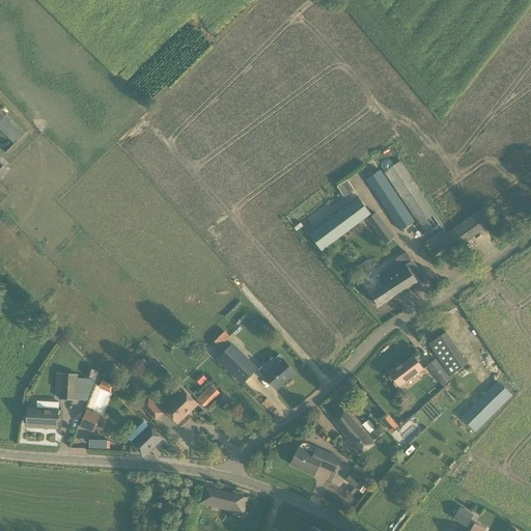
[(425,235),(442,224),(400,162),(384,173),(425,235)]
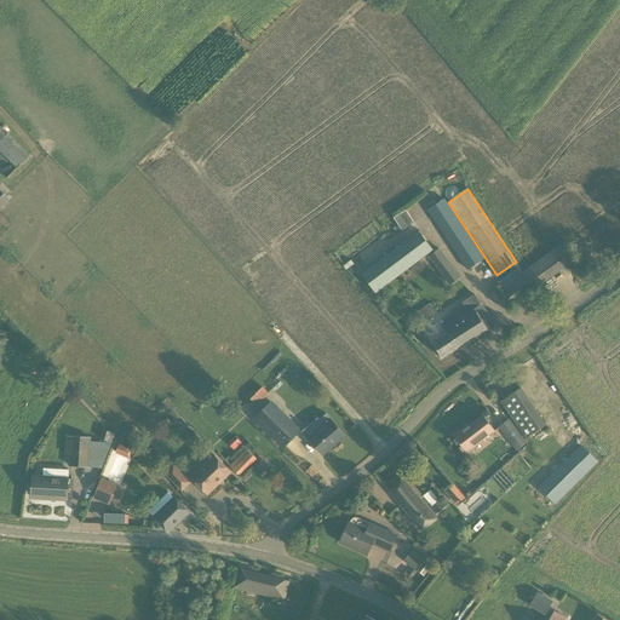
[(426,211),(466,271),(483,260),(443,199),(426,211)]
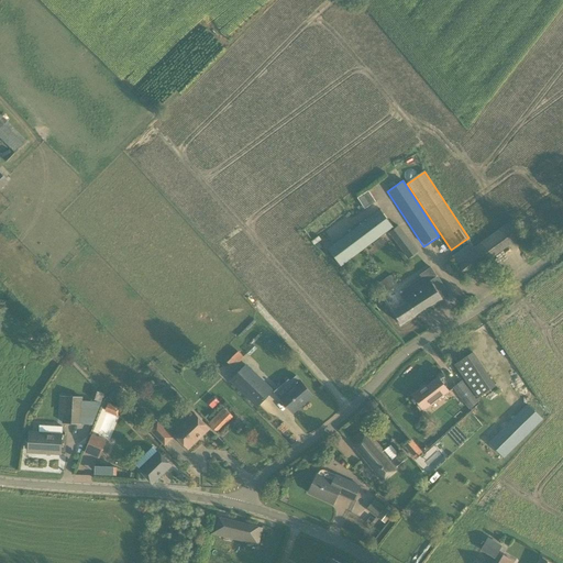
[(361,197),(365,208),(375,202),(371,192),(361,197)]
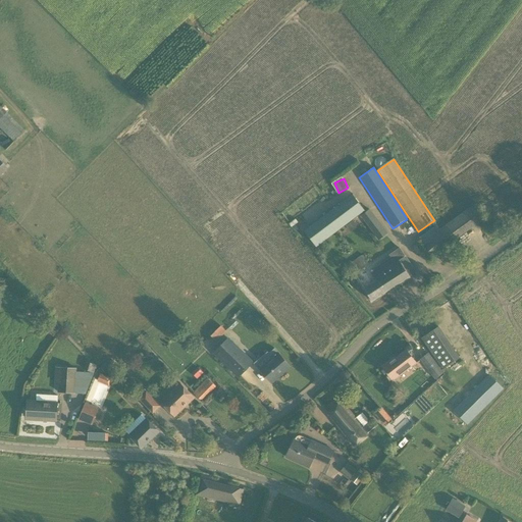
[(353,194),(304,230),(316,247),(365,210),(353,194)]
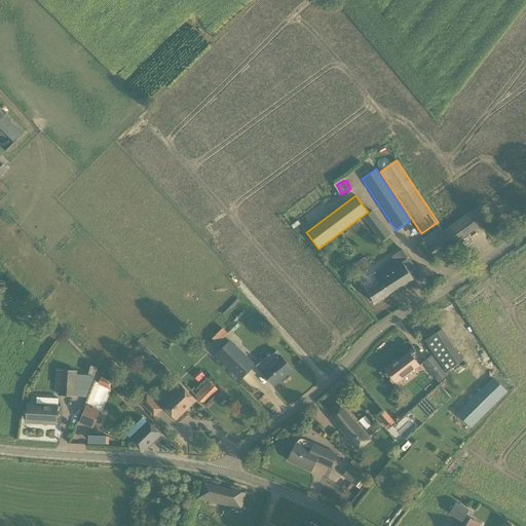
[(365,218),(384,239),(390,233),(372,212),(365,218)]
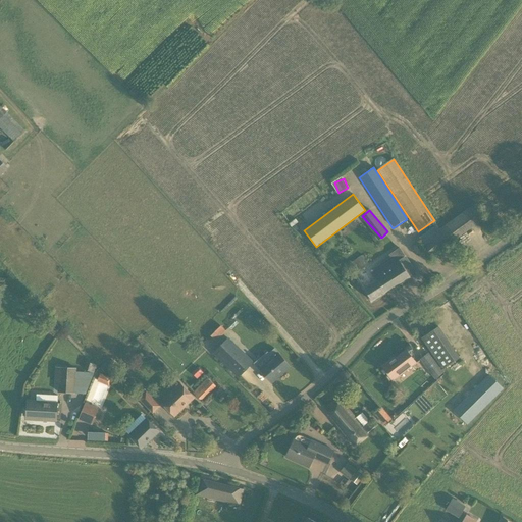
[(429,258),(450,243),(436,225),(417,240),(422,248),(429,258)]
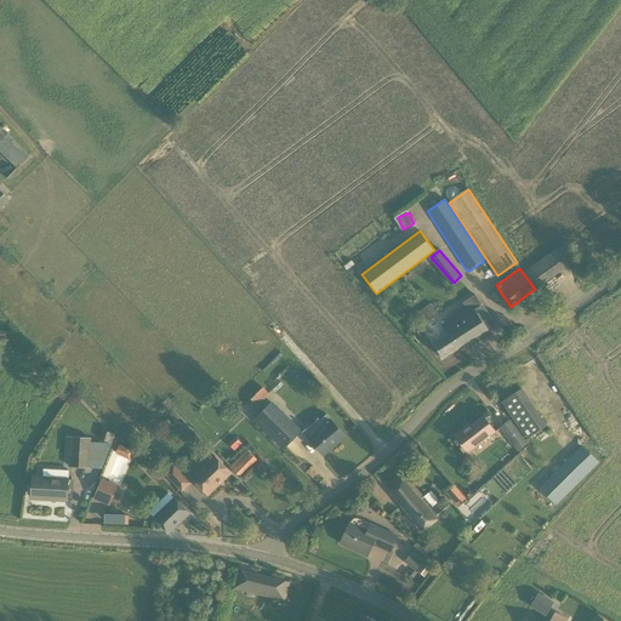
[(443,359),(495,325),(476,295),(462,303),(466,309),(440,325),(446,334),(442,336),(434,324),(425,330),(443,359)]
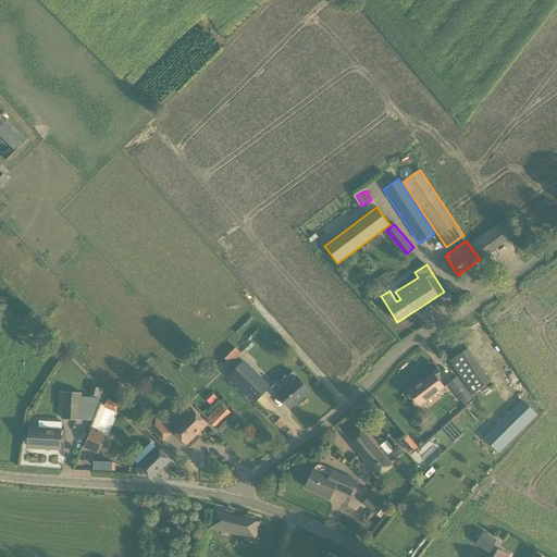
[(392,281),(386,272),(372,283),(378,291),(392,281)]
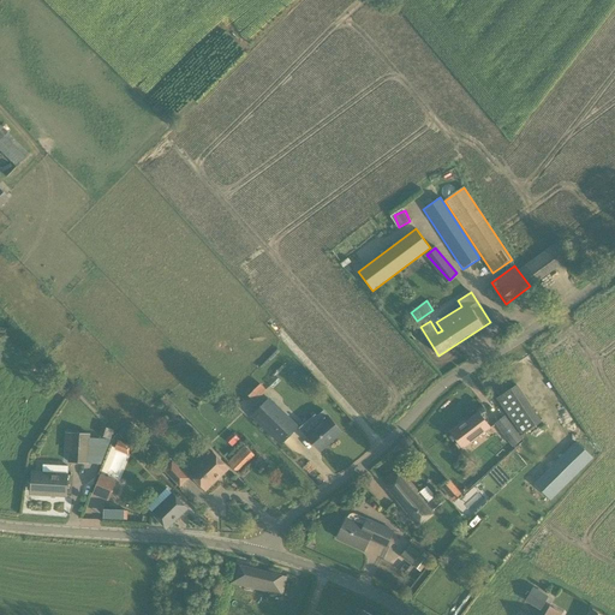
[(254,401),(266,390),(260,384),(248,395),(254,401)]
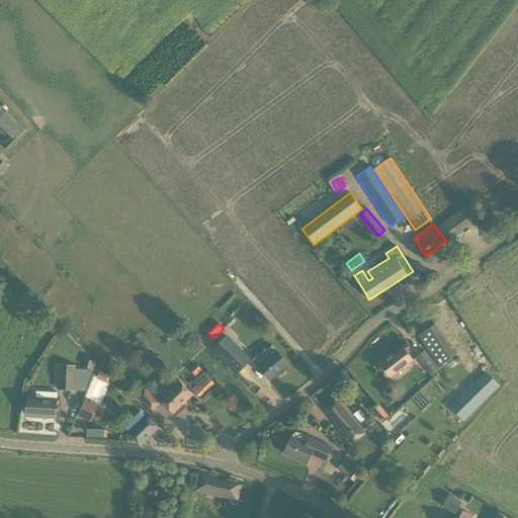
[(227,335),(211,350),(236,374),(240,371),(251,359),(227,335)]
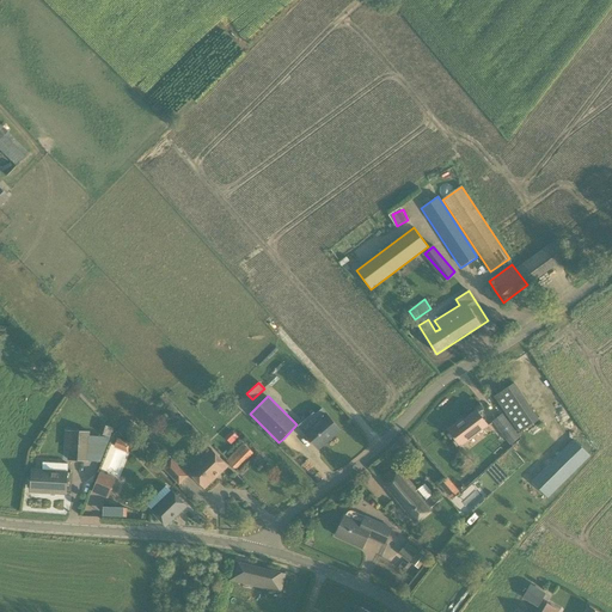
[(313,428),(305,435),(310,440),(318,450),(340,430),(328,415),(323,410),(316,416),(319,420),(311,427),(313,428)]
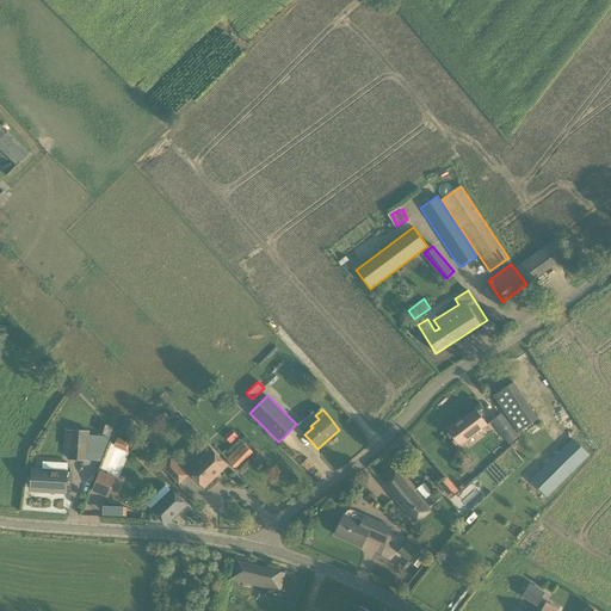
[(487,425),(476,411),(457,425),(456,423),(448,430),(460,445),(487,425)]
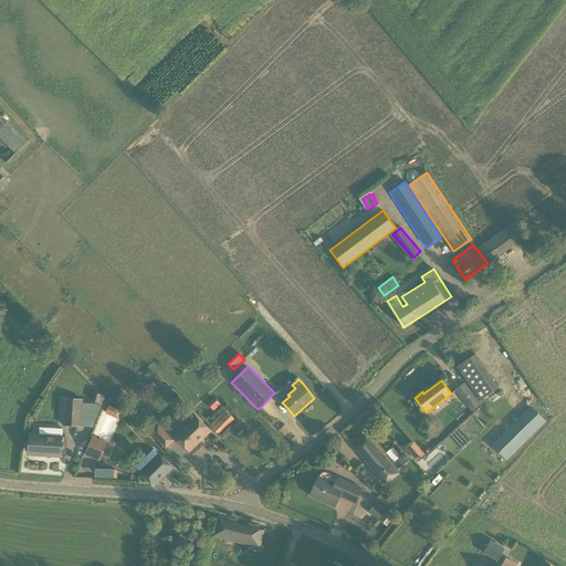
[(481,405),(464,384),(456,391),(472,412),(481,405)]
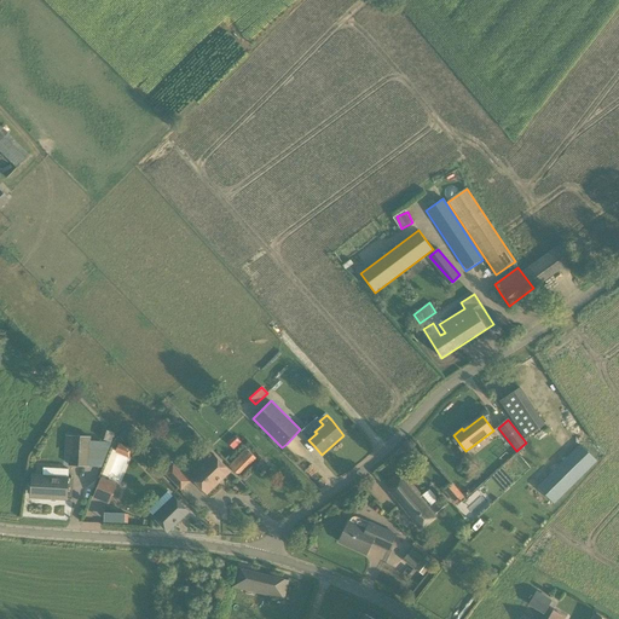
[(70,439),(69,466),(88,467),(88,464),(97,464),(98,447),(91,447),(91,437),(70,435),(70,439)]
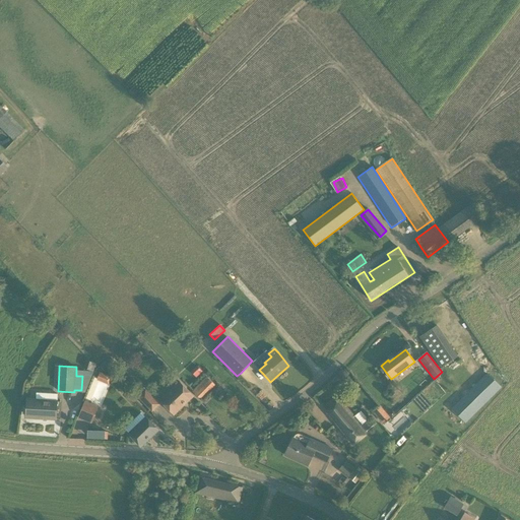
[(91,377),(94,369),(84,366),(82,374),(91,377)]
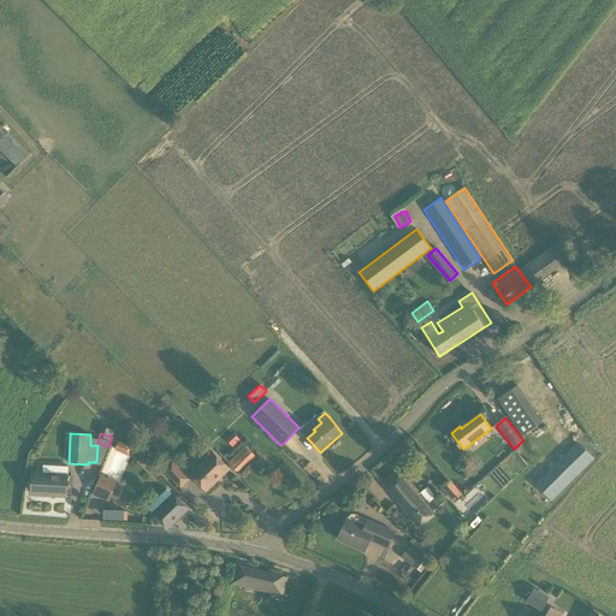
[(232,433),(226,440),(232,446),(240,440),(232,433)]
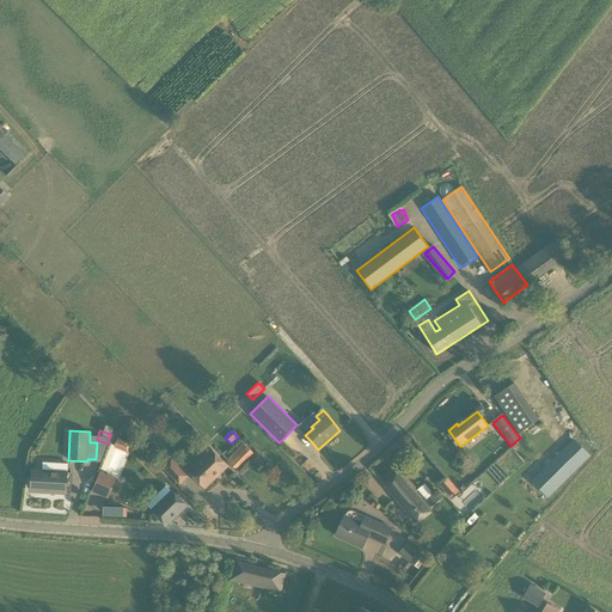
[(573,440),(531,482),(548,497),(591,457),(573,440)]
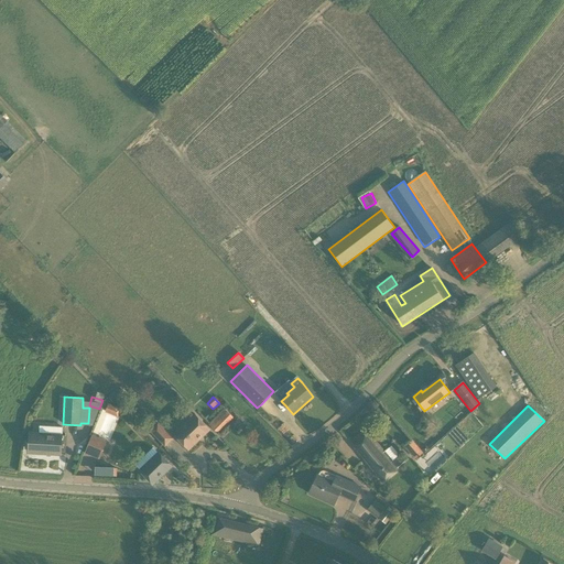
[(225,409),(209,425),(217,433),(232,416),(225,409)]
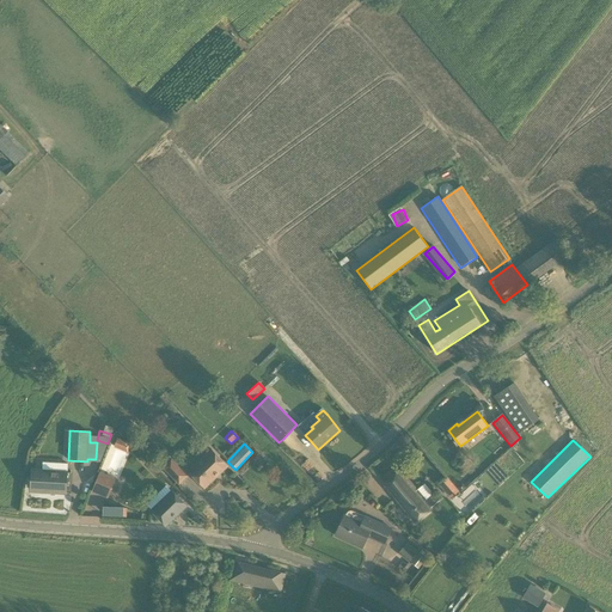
[(212,450),(188,471),(204,489),(227,466),(212,450)]
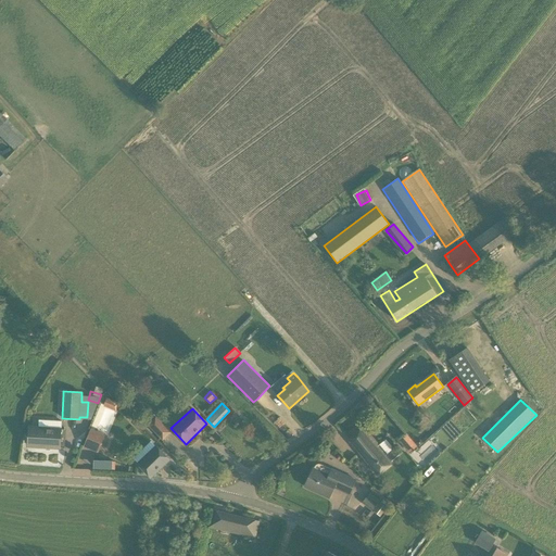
[(163,440),(171,432),(155,416),(148,425),(163,440)]
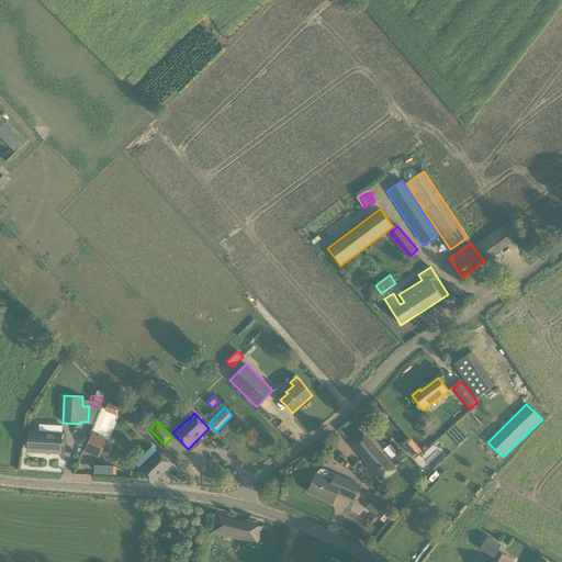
[(434,441),(450,425),(447,420),(430,437),(434,441)]
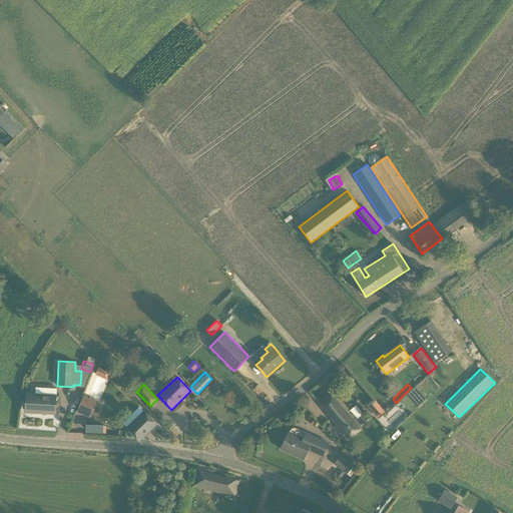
[(334,392),(320,402),(323,406),(322,407),(328,415),(348,439),(363,428),(356,420),(362,414),(355,406),(349,411),(339,398),(337,395),(334,392)]
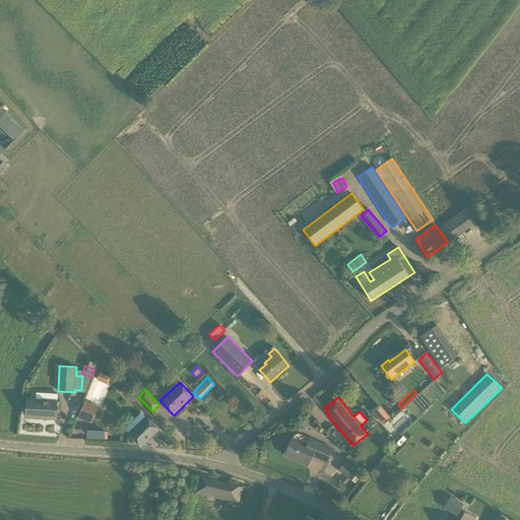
[(57,402),(27,400),(26,415),(35,415),(35,417),(56,419),(56,417),(60,417),(61,402),(57,402)]
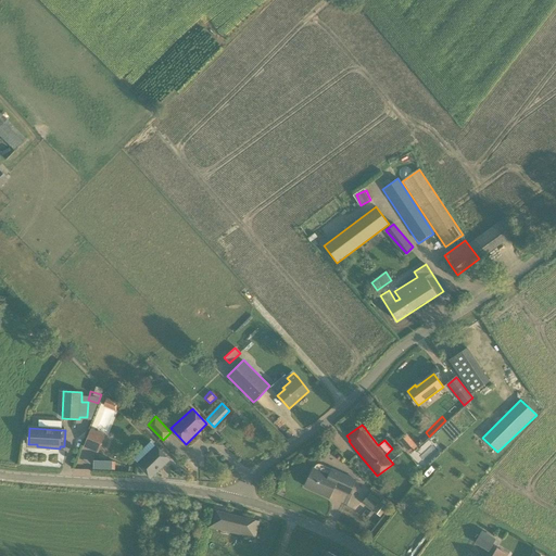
[(98,452),(104,436),(90,430),(84,446),(98,452)]
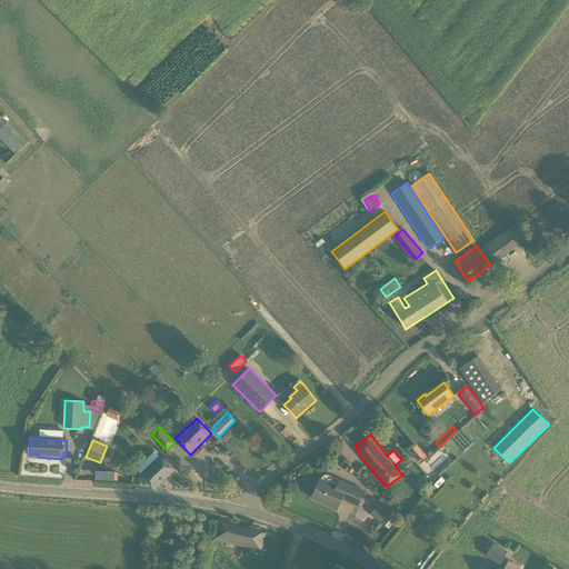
[(416,443),(408,450),(419,463),(427,457),(416,443)]
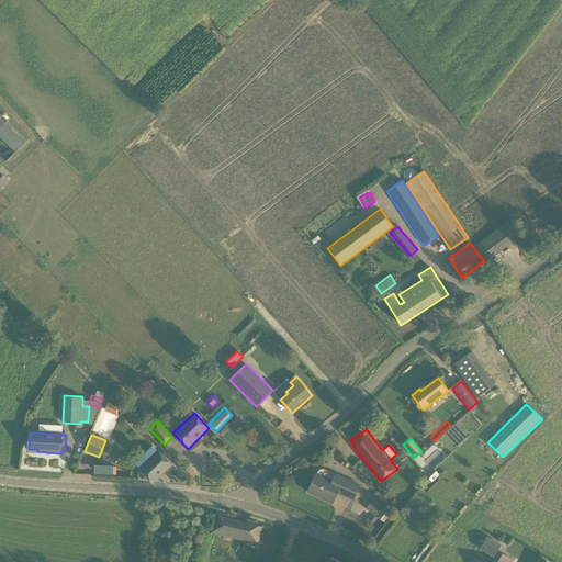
[(139,469),(152,483),(171,464),(158,451),(139,469)]
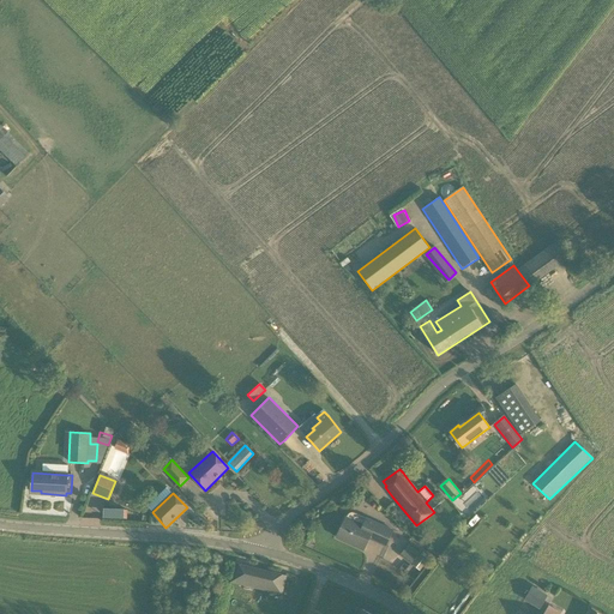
[(464,509),(474,499),(468,493),(458,503),(464,509)]
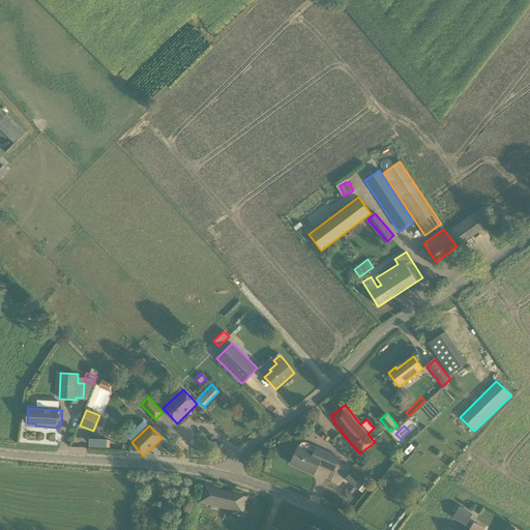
[(318,465),(332,471),(339,458),(303,443),(300,444),(300,445),(299,447),(298,446),(290,464),(301,469),(303,467),(306,469),(305,471),(314,475),(318,465)]
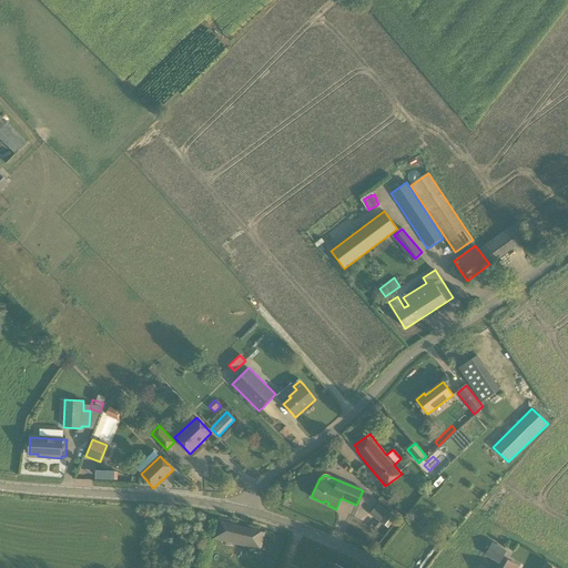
[(378,503),(369,514),(376,518),(372,525),(379,531),(386,524),(391,528),(398,518),(378,503)]
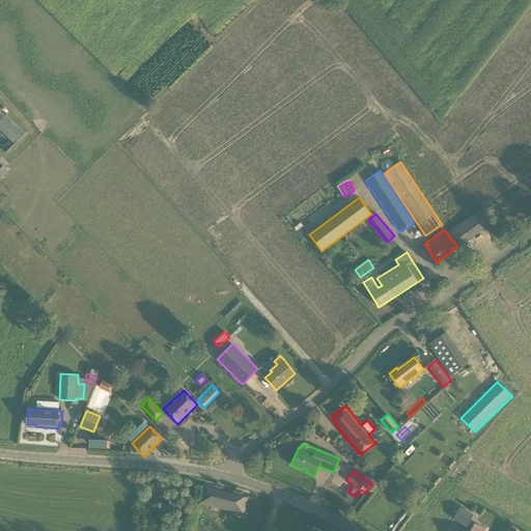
[(200,503),(243,513),(247,498),(203,487),(200,503)]
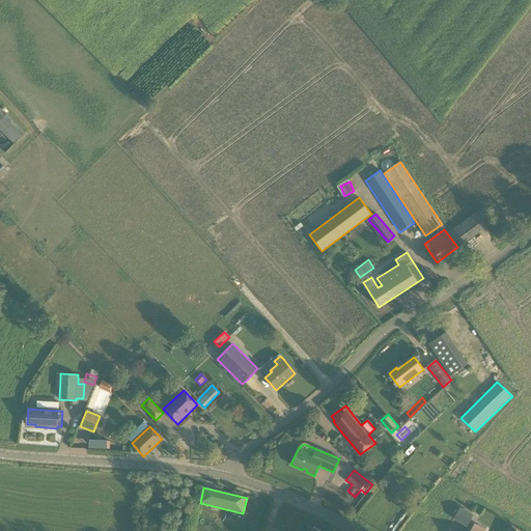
[(460,507),(452,519),(460,524),(467,527),(470,522),(474,515),(460,507)]
